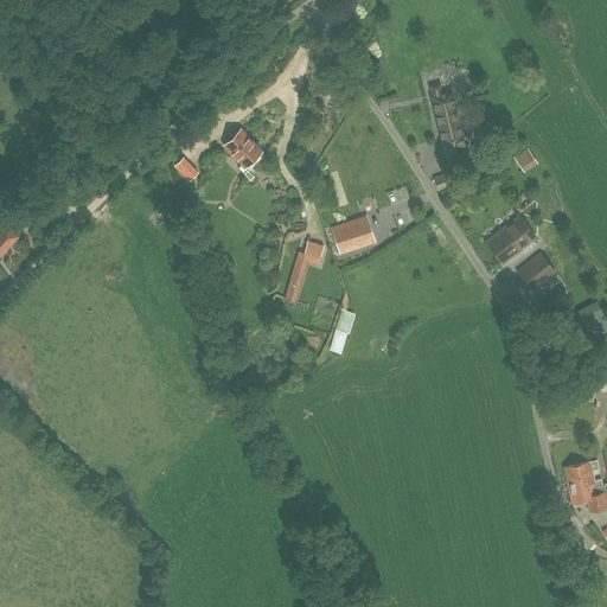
[(464,146),(451,90),(433,95),(447,158),(470,152),(467,145),(464,146)]
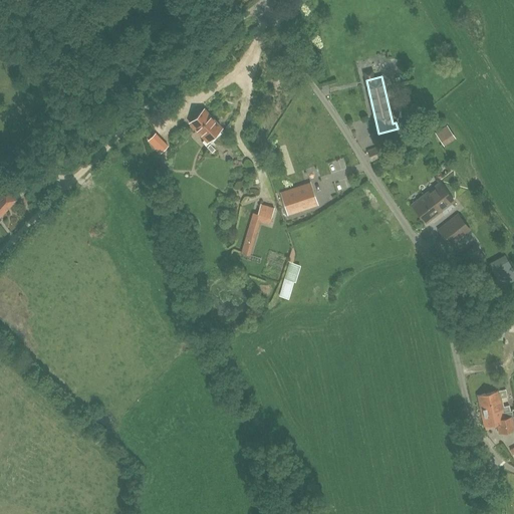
[(211,145),(224,133),(220,127),(221,126),(204,108),(190,121),(206,139),(202,142),(208,149),(212,154),(216,150),(211,145)]
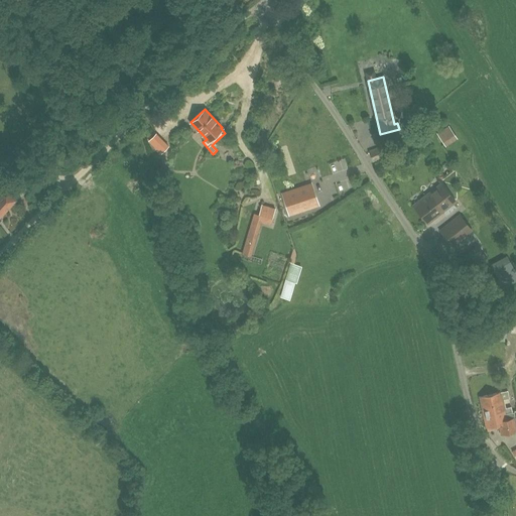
[(436,132),(445,146),(457,139),(447,125),(436,132)]
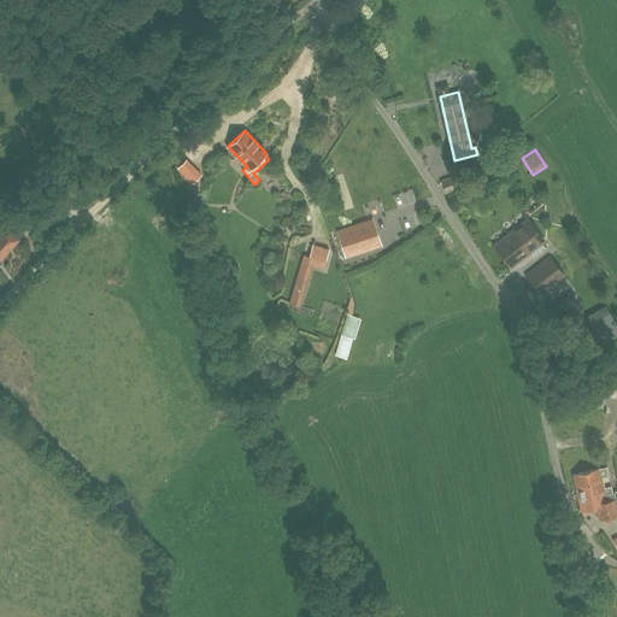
[(186,181),(191,186),(203,174),(198,169),(186,181)]
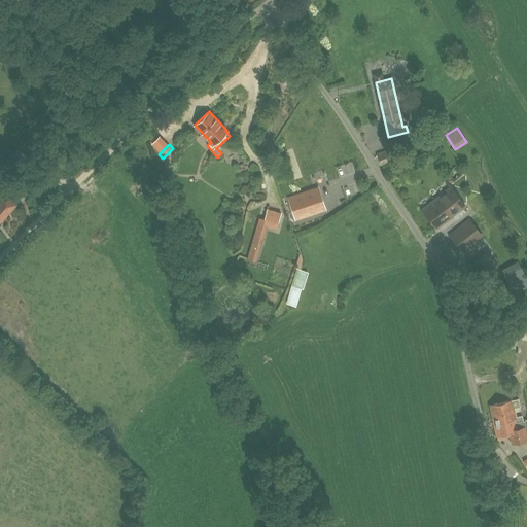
[(389,150),(377,155),(381,165),(393,160),(389,150)]
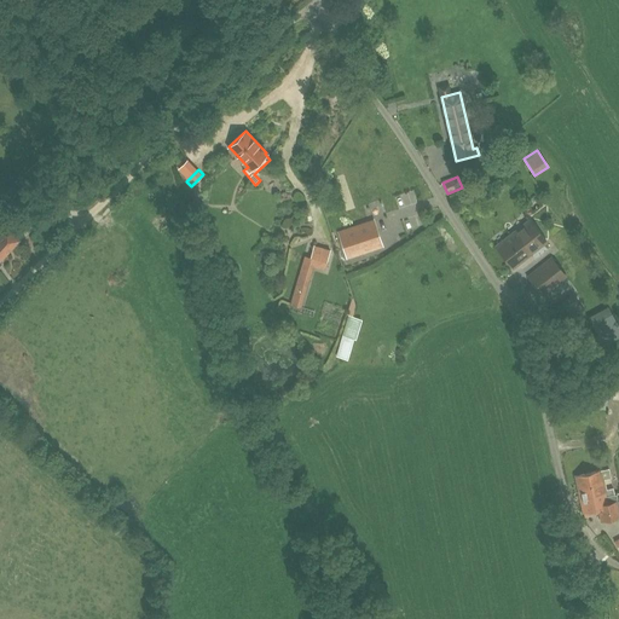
[(374,220),(339,232),(347,258),(382,246),(374,220)]
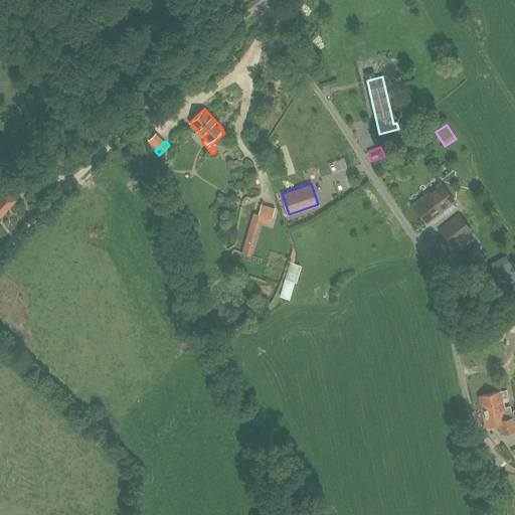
[(454,202),(440,184),(412,205),(426,223),(454,202)]
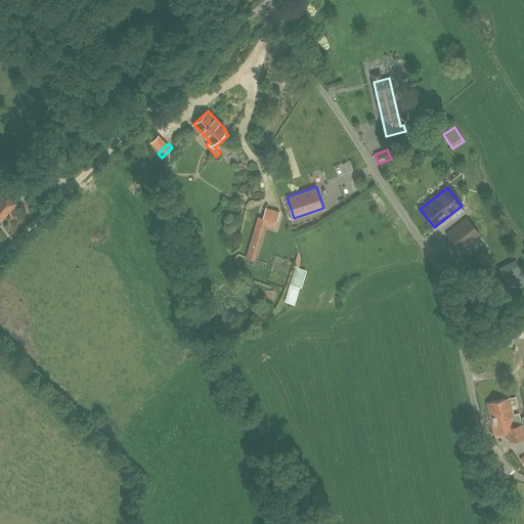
[(0,221),(16,203),(5,193),(0,199),(0,221)]
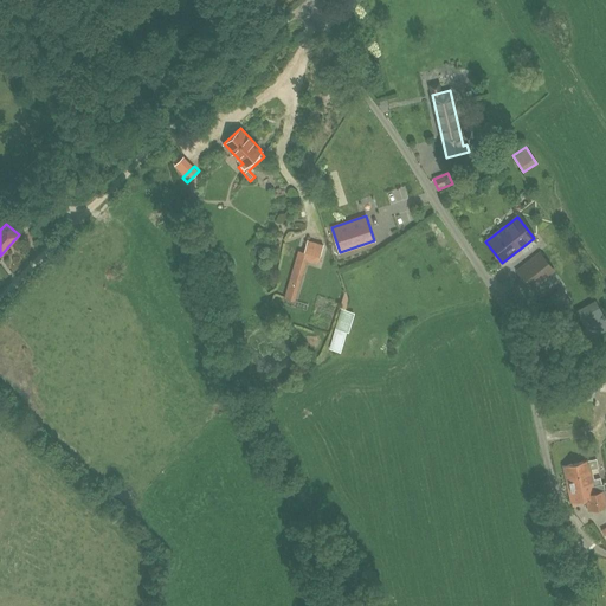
[(310,252),(301,250),(289,297),(301,301),(311,260),(324,264),(330,243),(314,238),(310,252)]
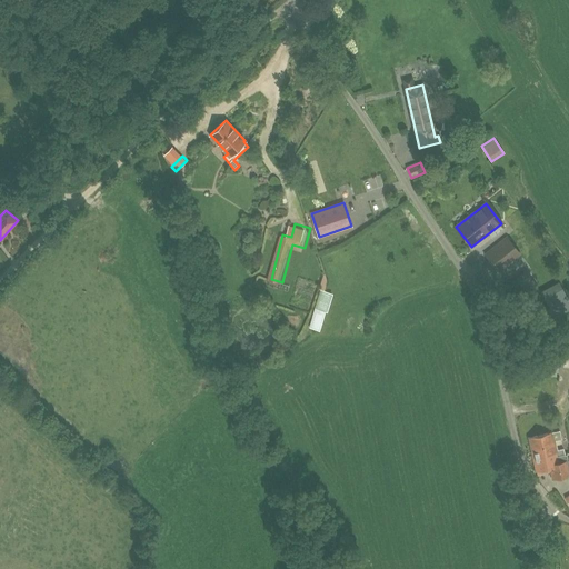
[(507,237),(485,253),(499,271),(521,255),(507,237)]
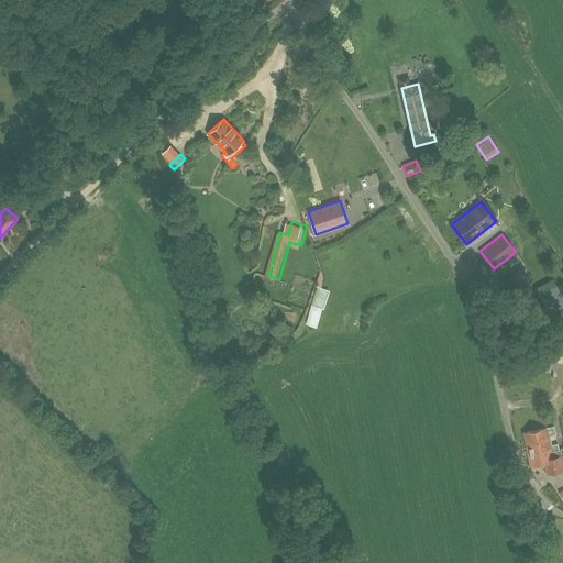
[(501,284),(510,294),(520,286),(512,275),(501,284)]
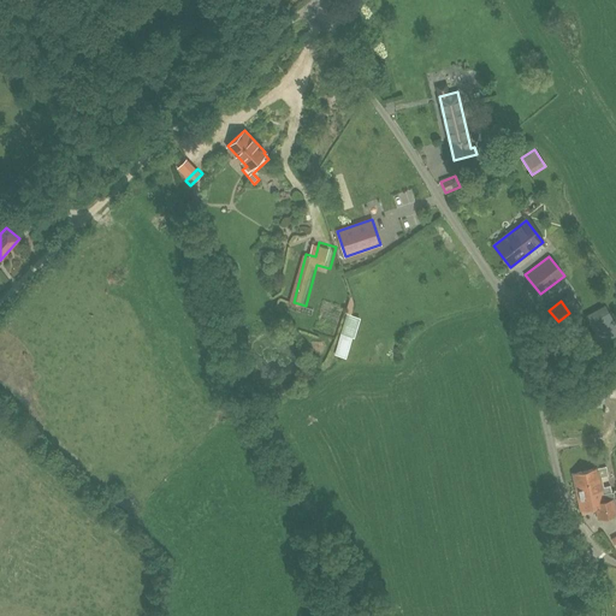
[(354,338),(360,318),(347,314),(336,355),(347,359),(351,341),(345,339),(347,336),(354,338)]
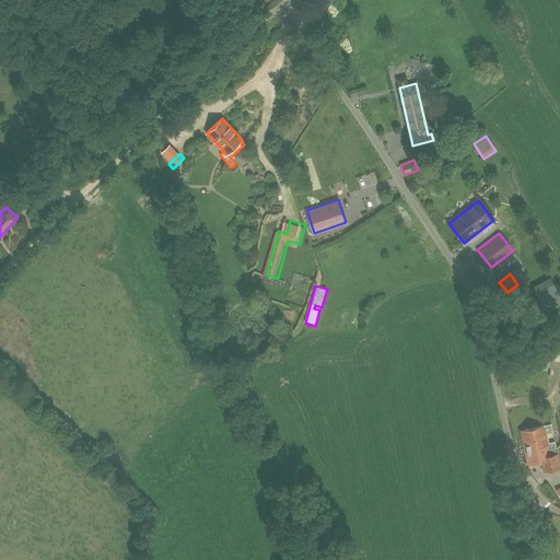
[(535,293),(547,313),(559,304),(559,294),(558,290),(548,295),(545,288),(535,293)]
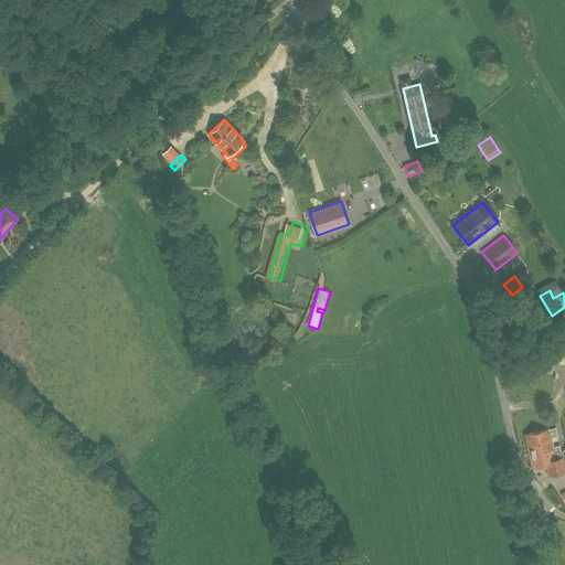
[(533,344),(531,355),(530,363),(540,364),(540,372),(552,373),(552,365),(557,366),(558,345),(543,344),(533,344)]
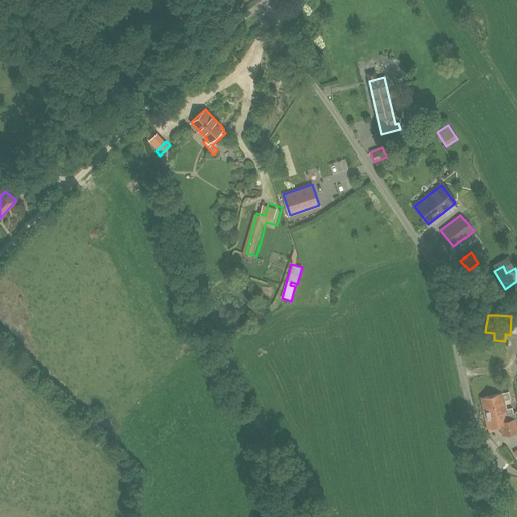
[(512,408),(505,409),(502,393),(481,397),(483,410),(490,409),(489,406),(492,406),(494,413),(499,412),(500,416),(506,415),(506,414),(513,413),(512,408)]
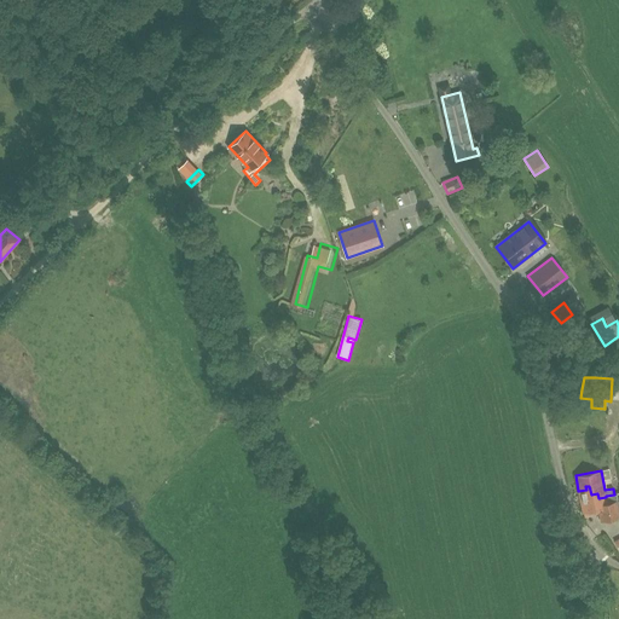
[(578,491),(583,512),(584,512),(585,516),(591,515),(590,510),(599,508),(601,521),(618,516),(618,498),(618,499),(617,495),(614,495),(606,496),(606,497),(599,498),(597,493),(591,495),(589,486),(585,486),(586,490),(578,491)]
